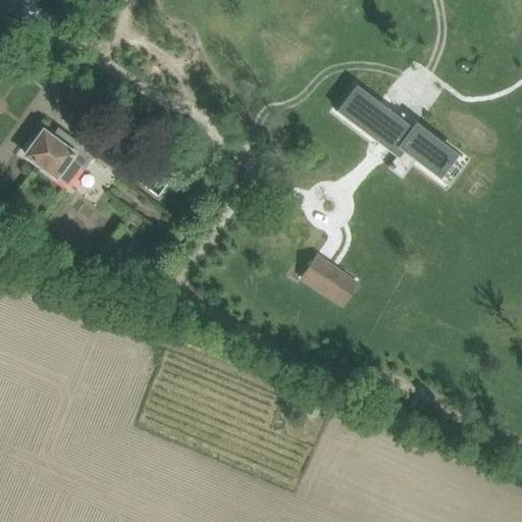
[(355,87),(335,113),(384,150),(389,143),(435,176),(440,170),(442,172),(449,163),(447,162),(454,153),(418,125),(416,126),(403,116),(404,115),(402,113),(398,118),(355,87)]
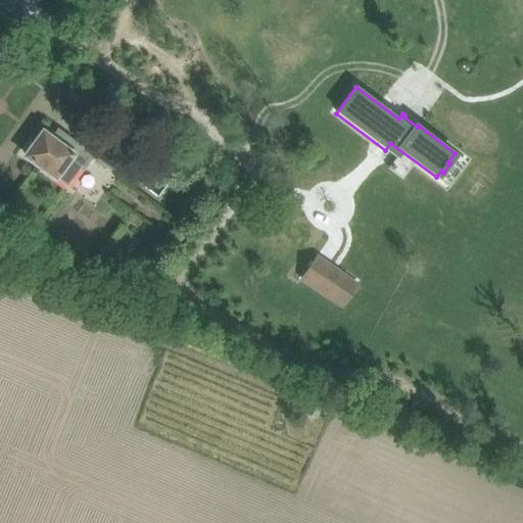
[(26,156),(43,169),(56,178),(66,185),(80,168),(84,171),(91,159),(95,162),(97,158),(112,170),(125,152),(92,128),(80,145),(58,130),(51,139),(43,133),(26,156)]
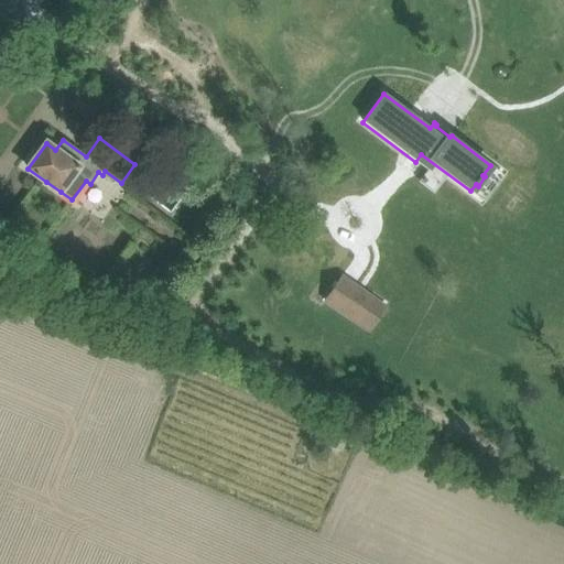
[(344,274),(324,302),(369,331),(388,304),(344,274)]
